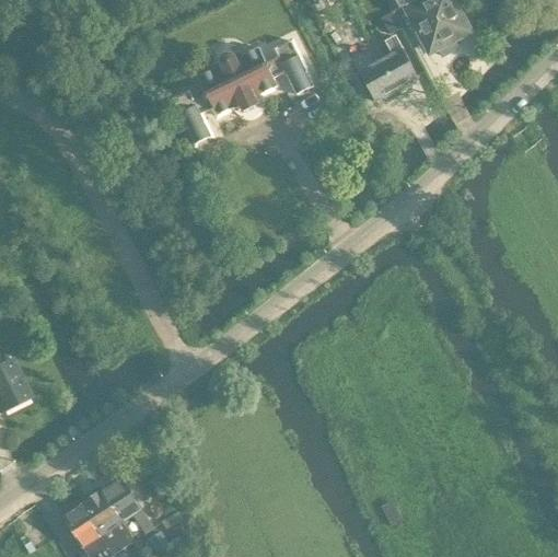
[(404,3),(402,0),(386,0),(392,10),(404,3)]
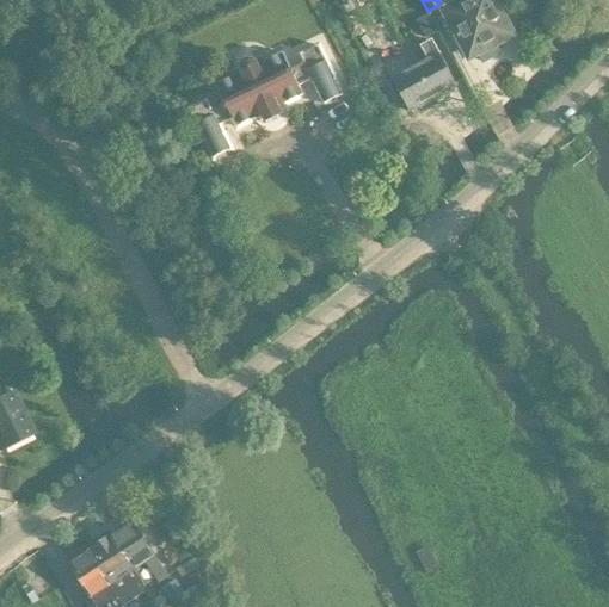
[(474,50),(477,56),(478,57),(479,59),(480,59),(483,60),(484,60),(485,59),(486,59),(487,57),(488,56),(488,54),(490,53),(488,51),(488,50),(486,44),(510,32),(492,0),(457,0),(442,8),(467,55),(474,50)]
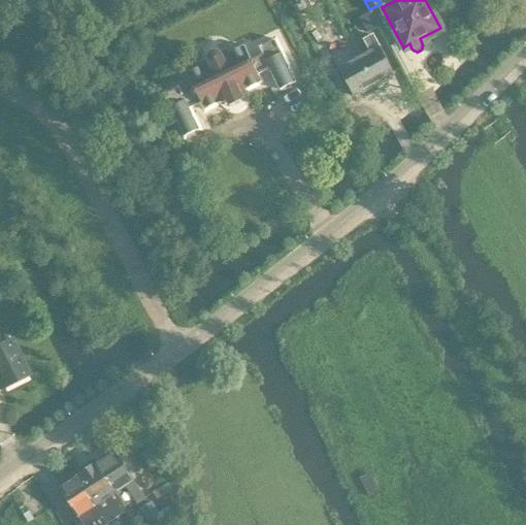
[(366,30),(375,25),(367,10),(358,15),(366,30)]
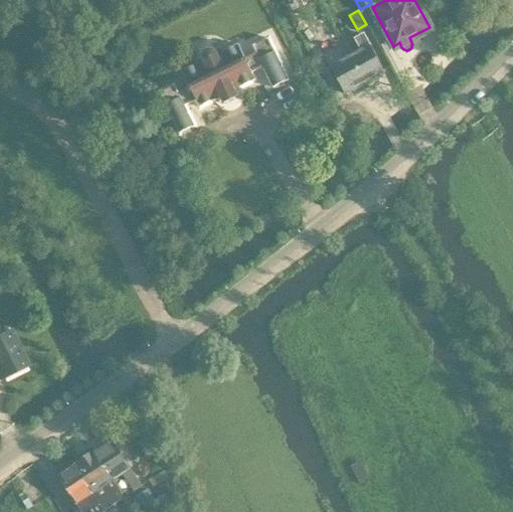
[(348,54),(364,82),(376,76),(374,73),(382,69),(361,32),(353,36),(359,48),(348,54)]
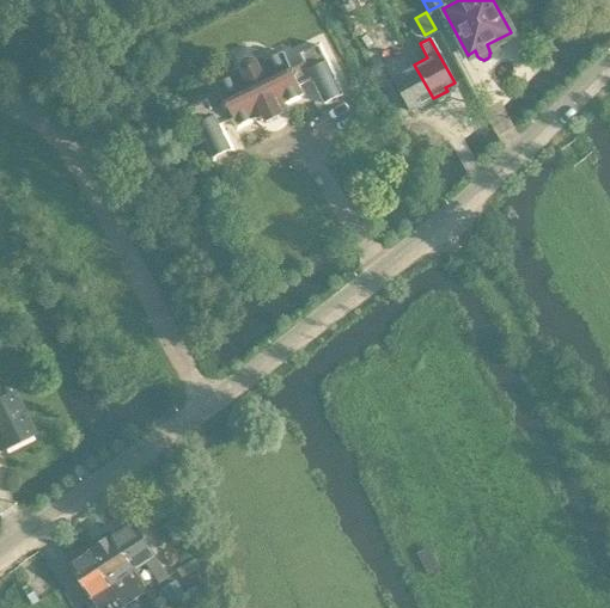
[(235,126),(284,100),(302,92),(297,84),(311,78),(323,102),(341,92),(317,43),(298,51),(303,60),(288,67),(281,50),(256,62),(254,59),(250,57),(246,56),(243,57),(241,60),(238,63),(238,67),(238,71),(214,83),(223,99),(209,105),(205,98),(187,106),(211,157),(230,147),(218,123),(231,116),(235,126)]
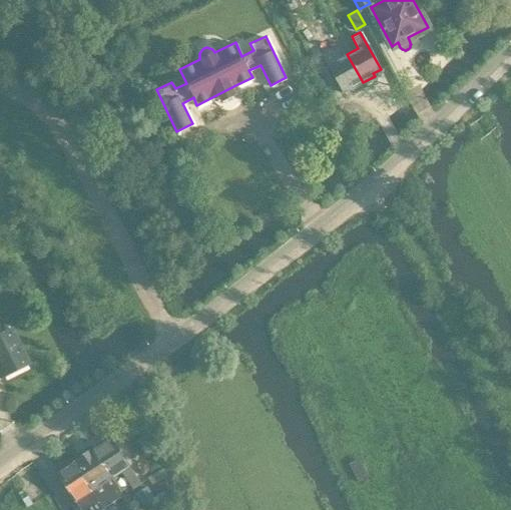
[(339,39),(319,49),(342,91),(349,87),(351,89),(363,82),(347,54),(339,39)]
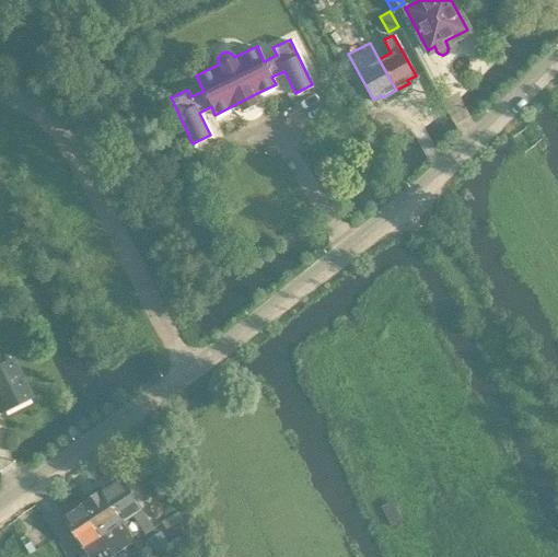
[(0,409),(28,395),(9,357),(0,361),(0,409)]
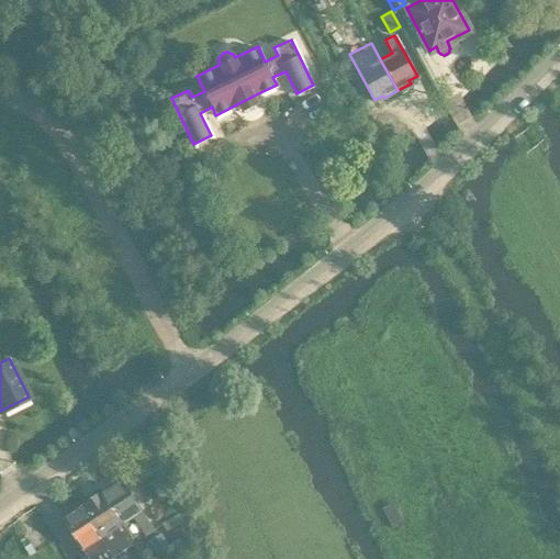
[(120,479),(99,493),(109,509),(113,505),(123,521),(132,515),(144,534),(153,528),(141,510),(120,479)]
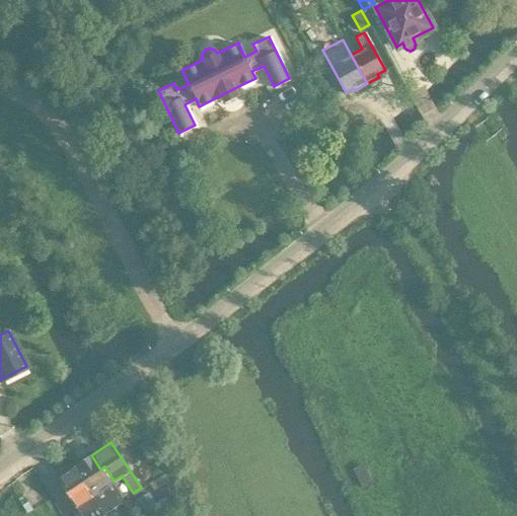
[(82,482),(102,513),(123,500),(112,483),(114,481),(104,466),(100,469),(91,455),(77,464),(86,478),(82,482)]
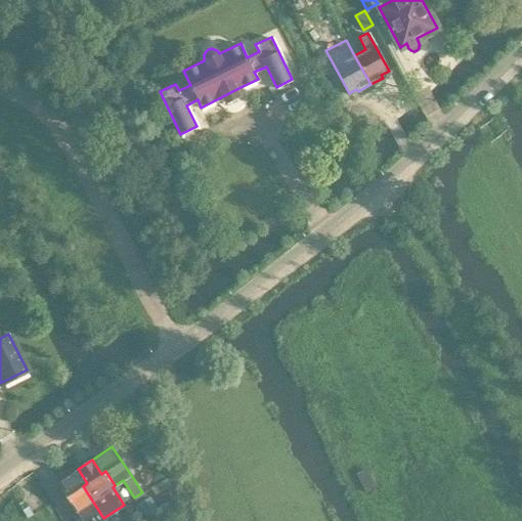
[(83,520),(98,520),(103,518),(83,486),(87,483),(78,469),(57,482),(77,511),(83,520)]
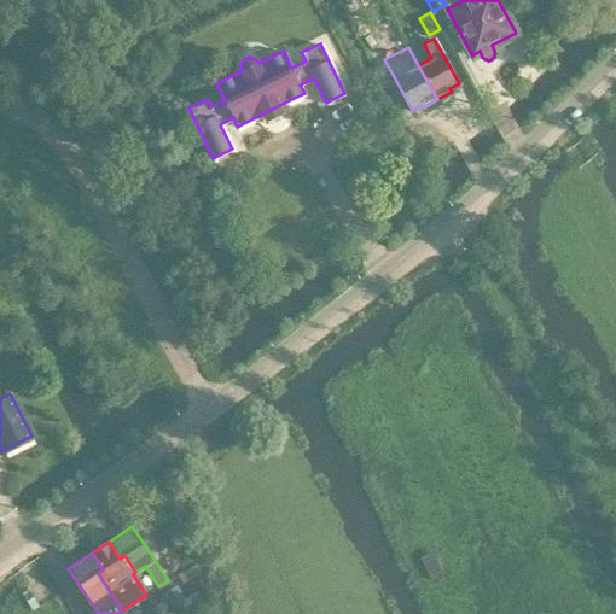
[(175,585),(163,594),(170,606),(184,597),(175,585)]
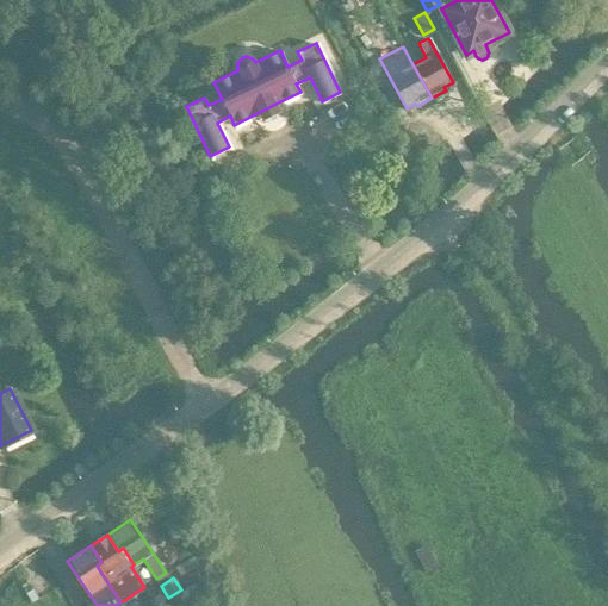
[(202,578),(185,587),(192,600),(209,589),(202,578)]
